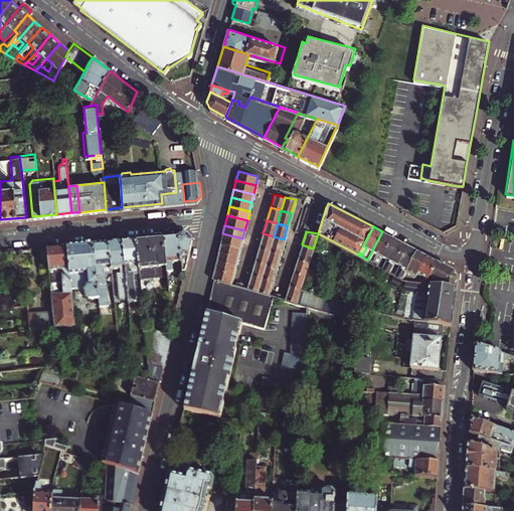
[(376,265),(381,256),(392,236),(382,231),(372,250),(375,252),(371,260),(368,258),(367,260),(376,265)]
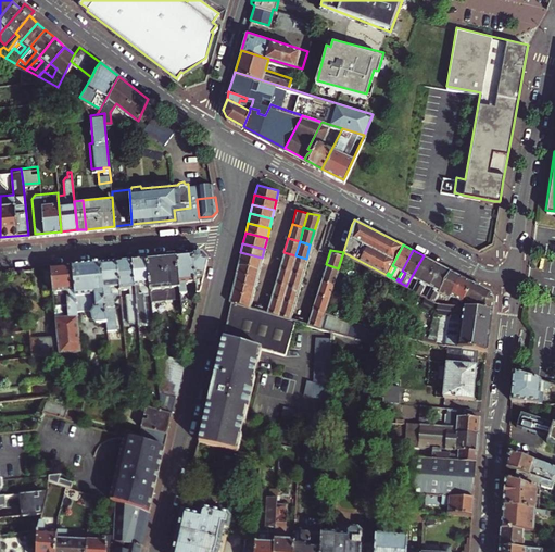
[(185,279),(194,278),(192,251),(175,253),(178,291),(186,291),(185,279)]
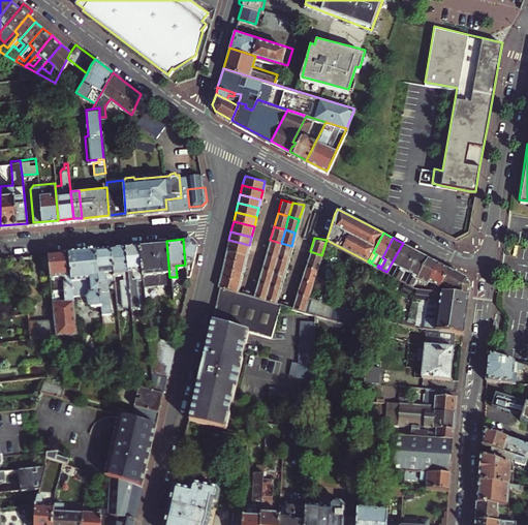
[(191,239),(183,239),(185,265),(186,276),(189,275),(197,244),(191,239)]
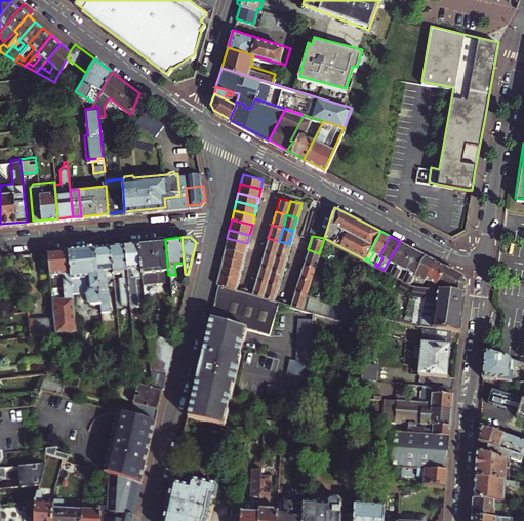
[(227,238),(225,247),(245,251),(247,243),(227,238)]
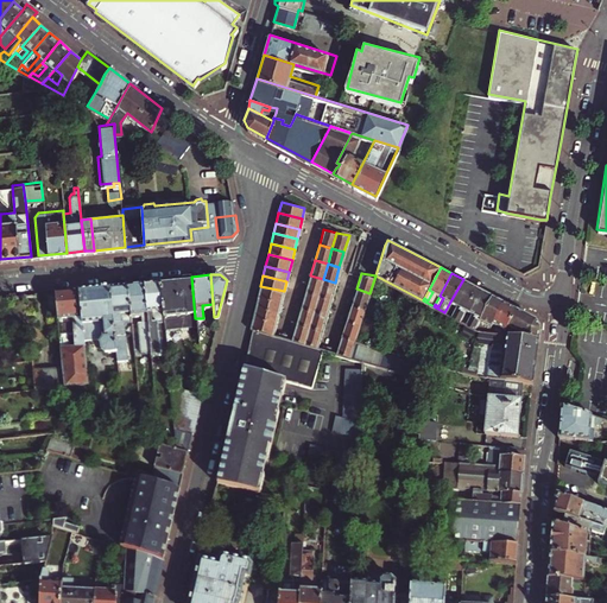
[(310,275),(307,291),(318,296),(323,279),(310,275)]
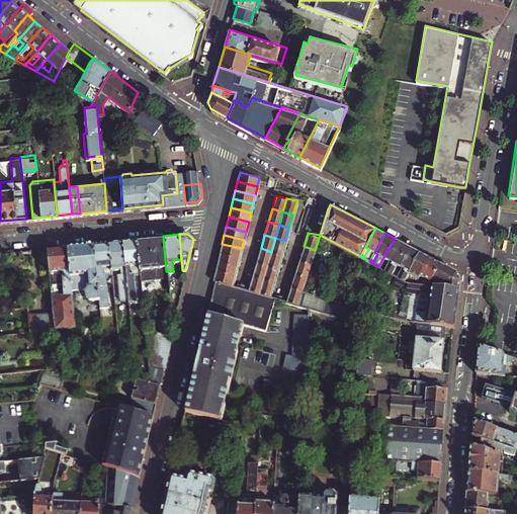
[(167,276),(166,271),(163,236),(137,239),(140,277),(167,276)]
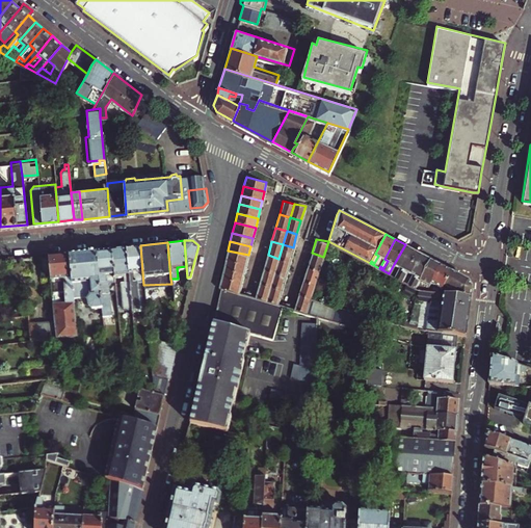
[(283,244),(279,259),(290,262),(293,247),(283,244)]
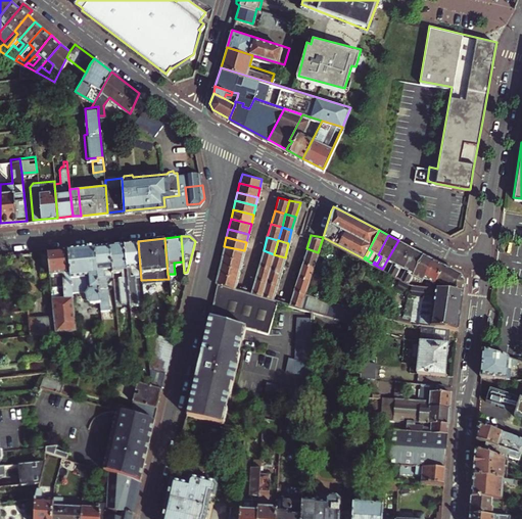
[(395,275),(399,266),(411,246),(398,240),(387,260),(392,262),(387,271),(395,275)]
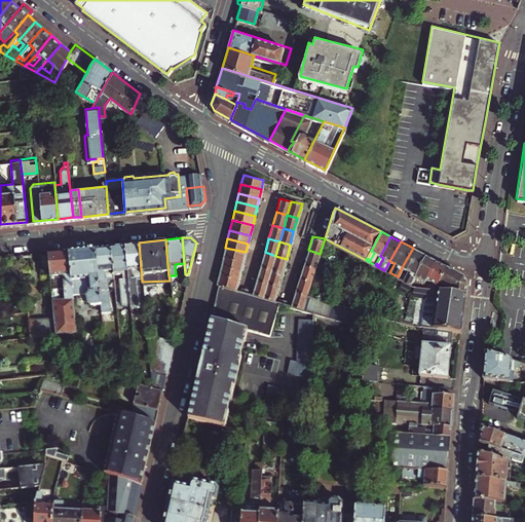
[(144,303),(142,282),(139,243),(124,244),(130,305),(144,303)]
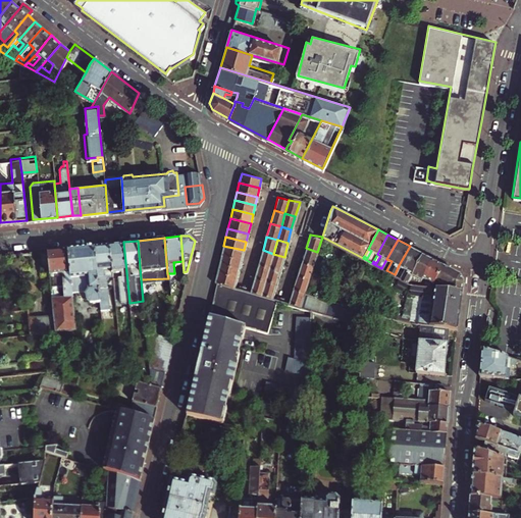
[(114,304),(129,303),(123,242),(109,244),(112,274),(114,304)]
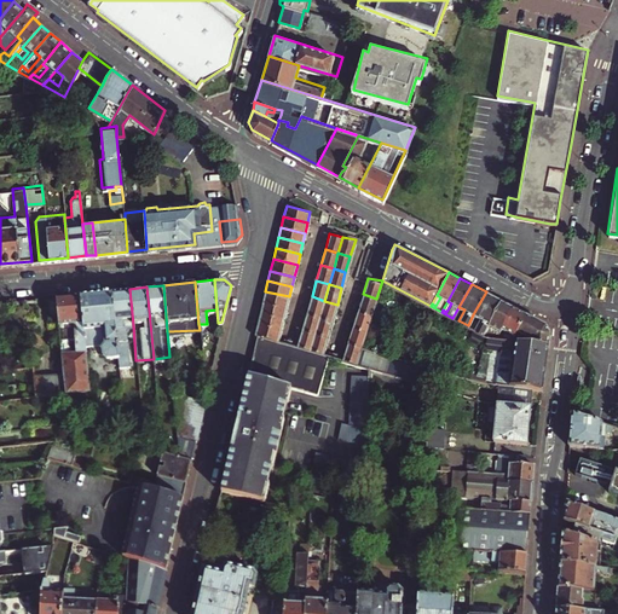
[(125,326),(133,325),(130,289),(113,290),(119,355),(119,365),(128,365),(125,326)]
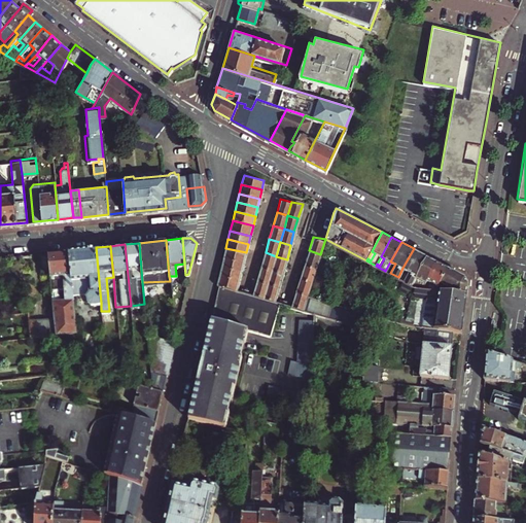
[(91,304),(101,303),(96,247),(68,250),(73,293),(84,292),(86,294),(86,300),(91,304)]
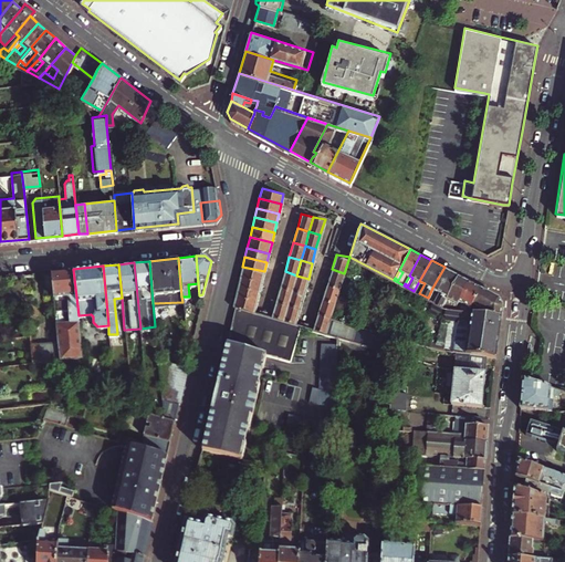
[(242,267),(240,276),(262,281),(264,271),(242,267)]
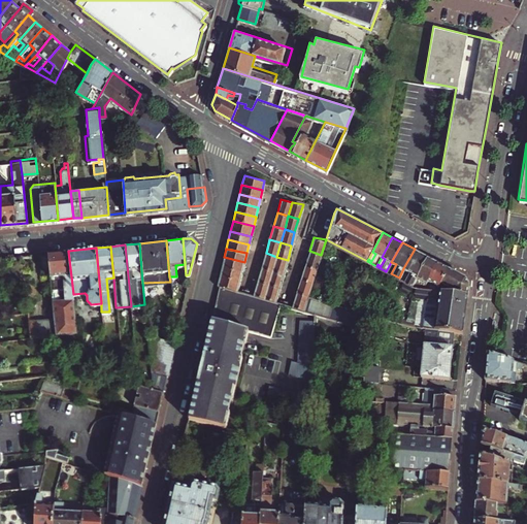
[(403,268),(418,275),(428,256),(415,249),(403,268)]
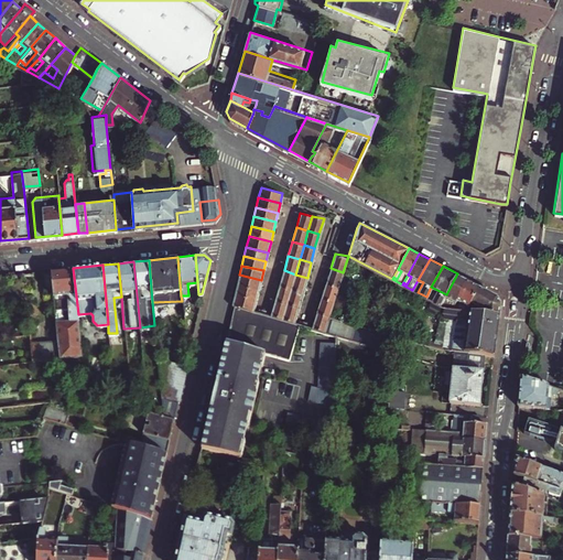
[(82,356),(78,314),(73,268),(51,269),(53,288),(54,309),(68,308),(69,321),(56,321),(57,341),(60,358),(82,356)]
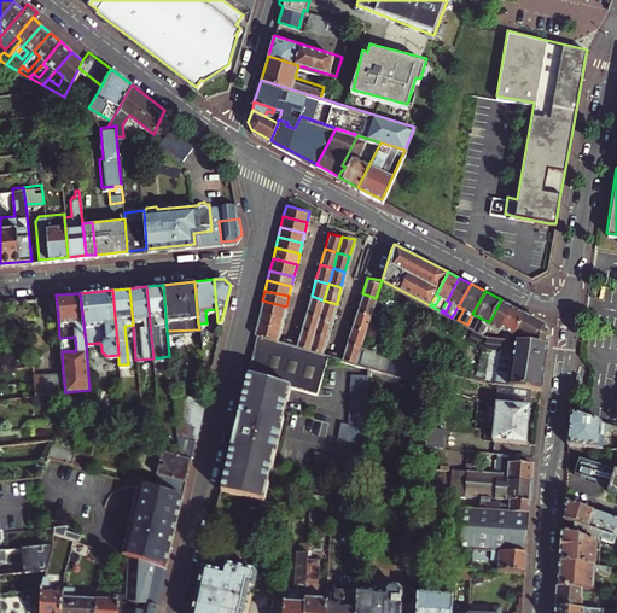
[(371,313),(376,298),(362,293),(358,309),(371,313)]
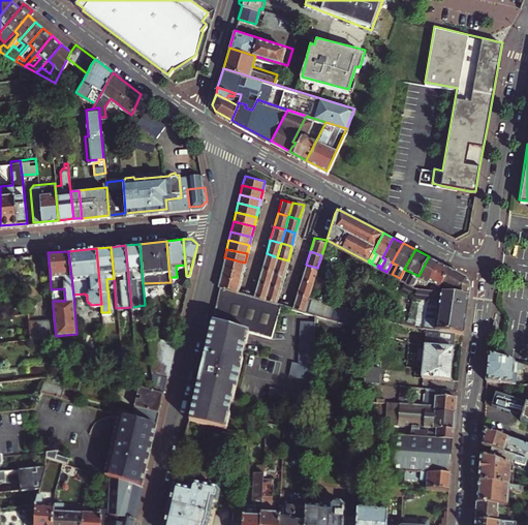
[(40,271),(50,270),(48,252),(39,253),(40,271)]
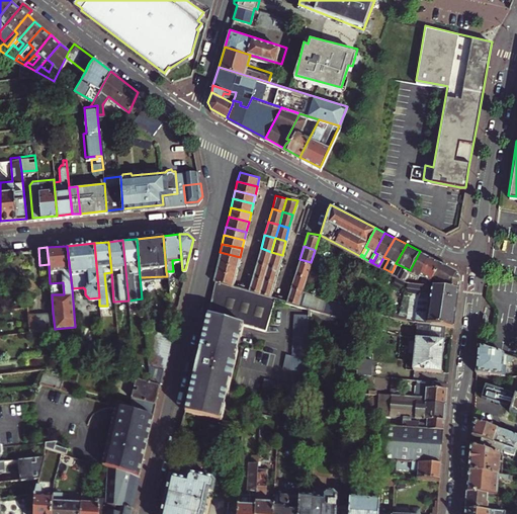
[(261,248),(257,262),(268,265),(271,252),(261,248)]
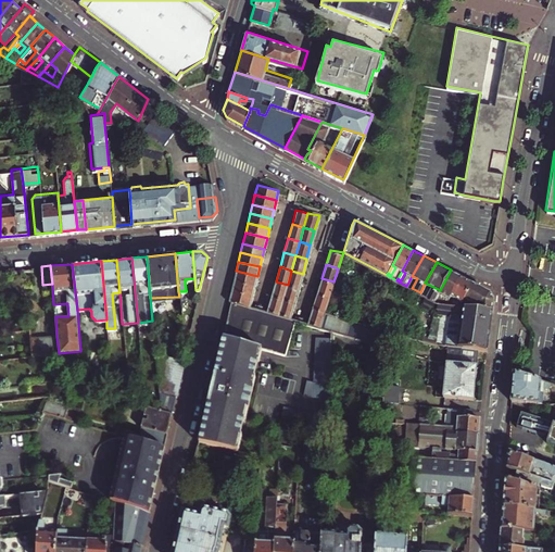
[(450,295),(461,275),(451,270),(440,290),(437,297),(439,298),(441,293),(449,298),(450,295)]
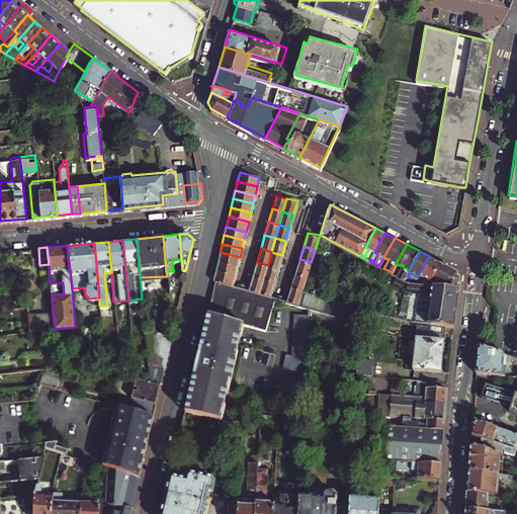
[(220,252),(218,261),(238,266),(240,257),(220,252)]
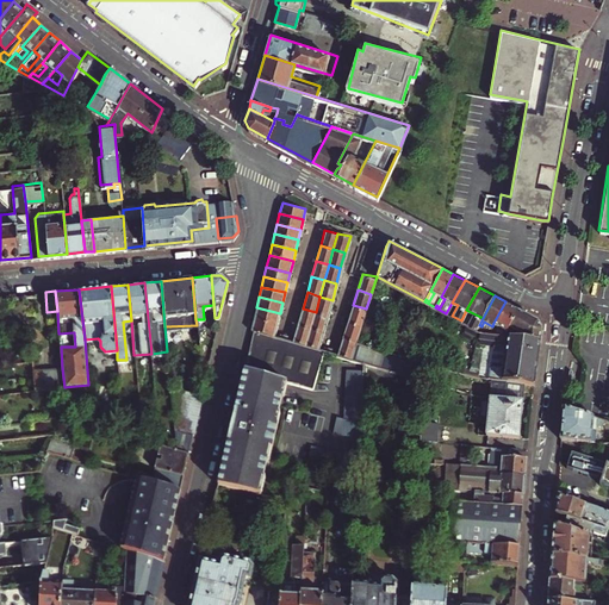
[(319,297),(316,312),(328,316),(333,300),(319,297)]
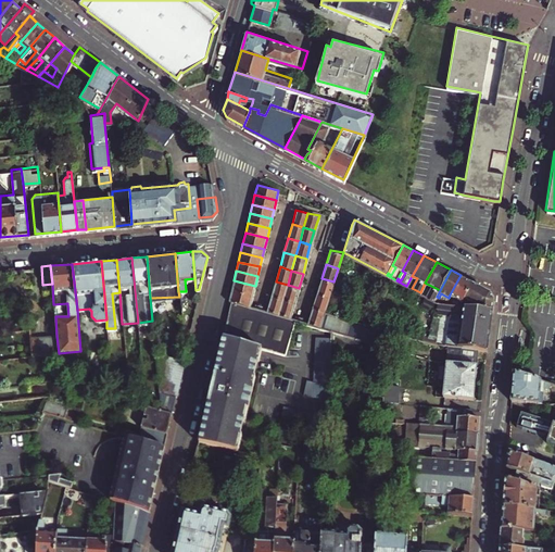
[(459,304),(464,297),(471,280),(461,275),(450,295),(458,300),(456,303),(459,304)]
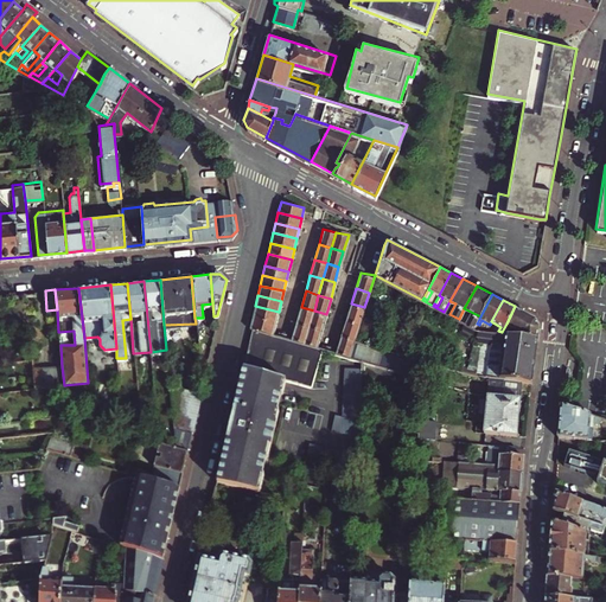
[(359,324),(364,307),(351,303),(346,319),(359,324)]
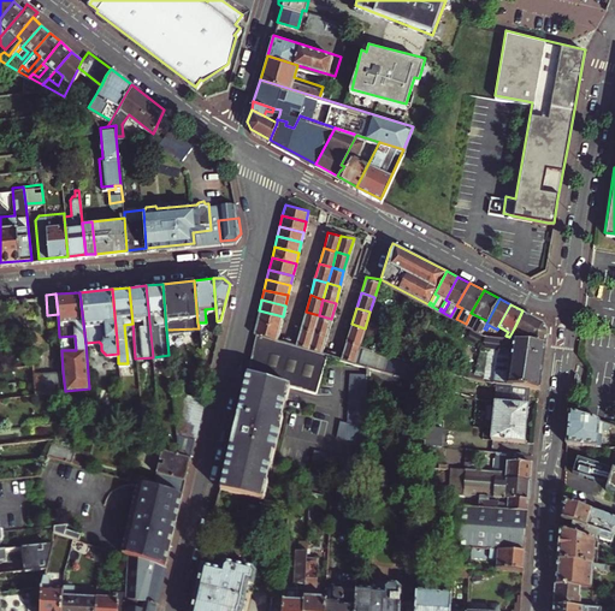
[(259,310),(256,321),(281,326),(283,316),(259,310)]
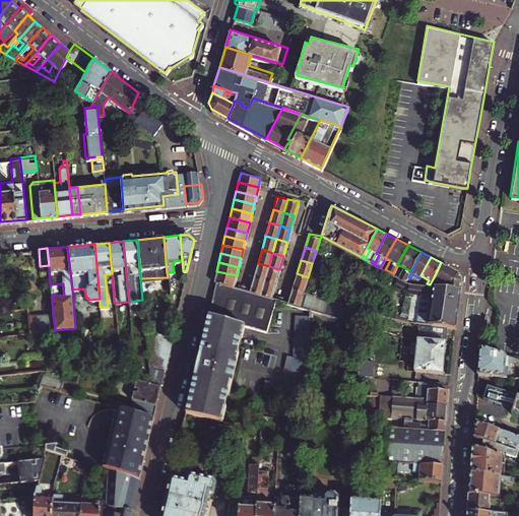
[(457,271),(441,262),(434,277),(448,286),(460,288),(461,278),(457,271)]
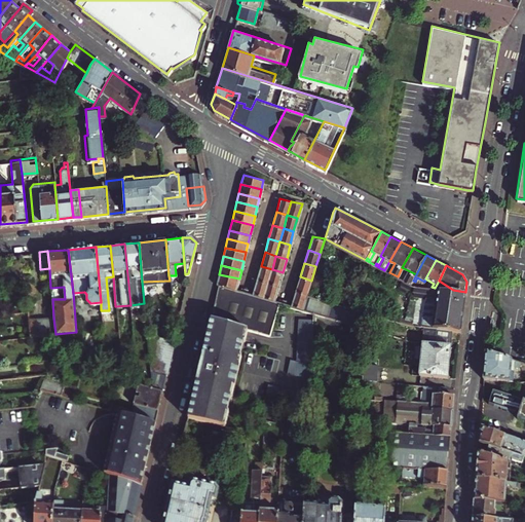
[(261,266),(257,281),(268,283),(272,269),(261,266)]
